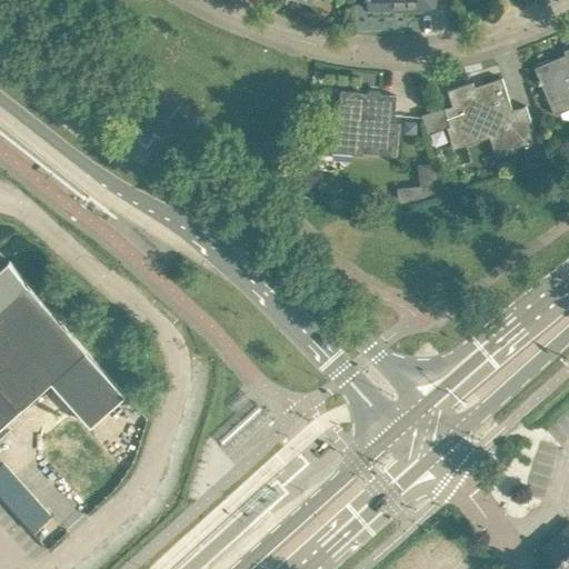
[(368,0),(369,10),(396,9),(396,6),(420,5),(420,9),(436,9),(435,0),(368,0)]
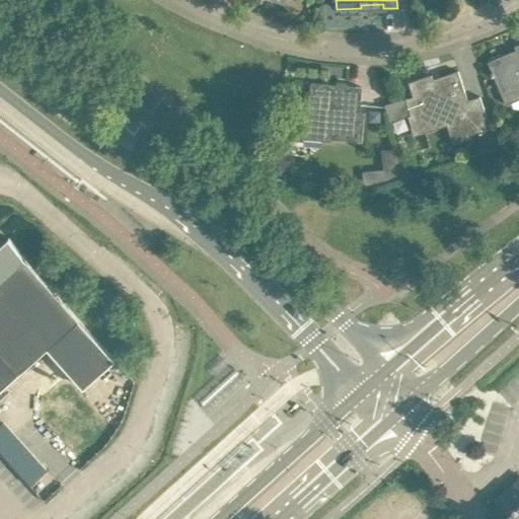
[(491,60),(488,61),(492,71),(490,72),(492,76),(495,75),(506,103),(518,98),(518,48),(517,49),(502,55),(501,53),(490,58),(491,60)]
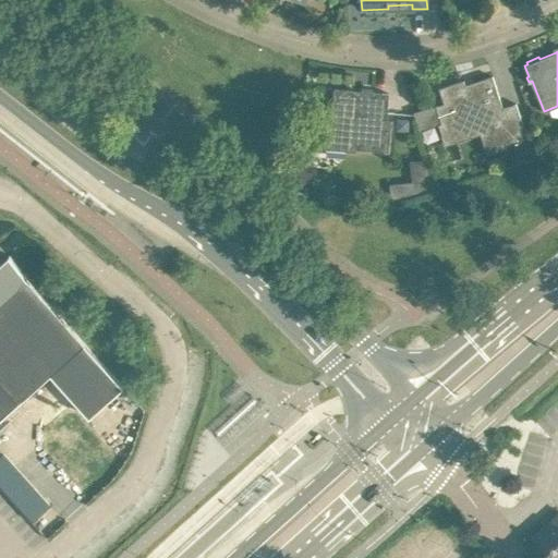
[(528,138),(522,124),(517,104),(502,108),(493,76),(465,85),(464,81),(439,88),(444,104),(436,106),(443,126),(446,138),(483,126),(486,135),(490,149),(505,145),(506,145),(528,138)]
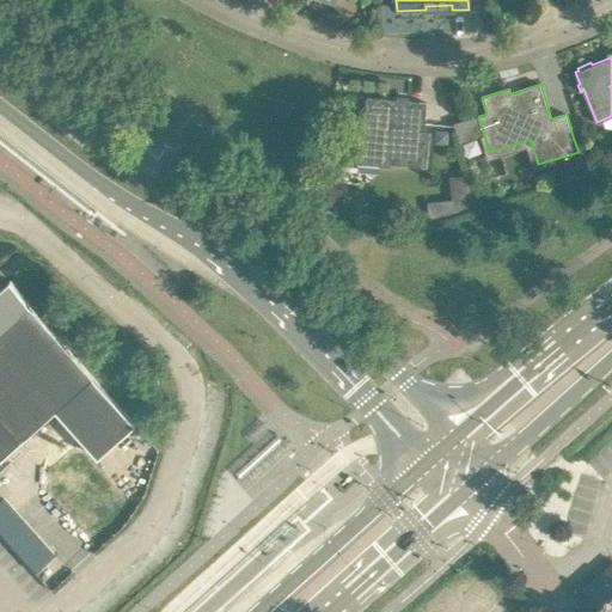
[(392,164),(427,166),(429,142),(420,142),(420,130),(424,132),(427,103),(409,101),(409,106),(397,105),(397,101),(367,97),(363,133),(359,133),(359,144),(356,144),(355,164),(392,166),(392,164)]
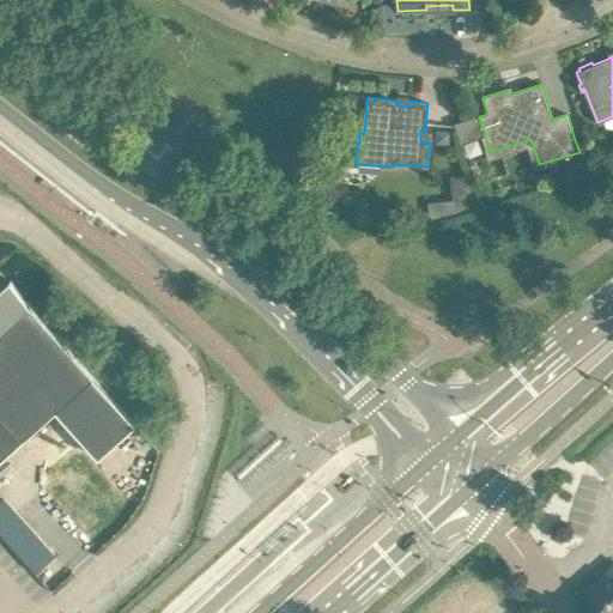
[(594,170),(592,162),(581,164),(583,174),(594,170)]
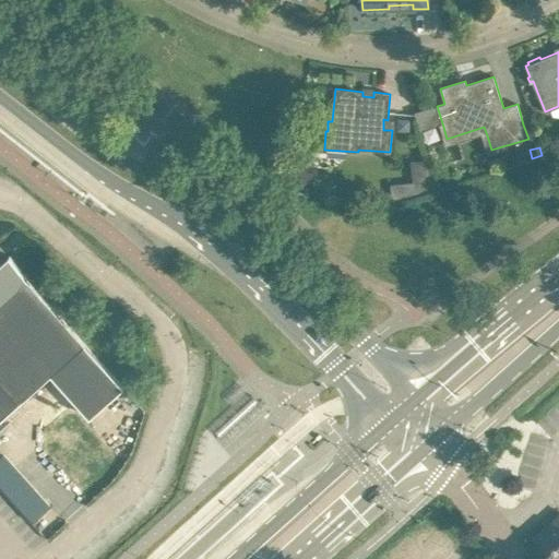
[(0,419),(86,346),(27,280),(10,256),(2,262),(0,260),(0,419)]
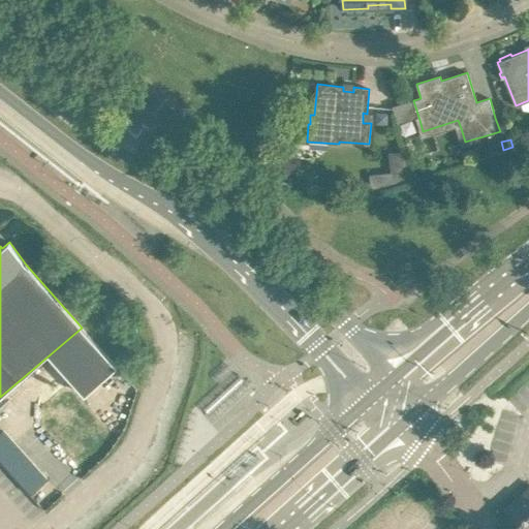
[(528,528),(528,486),(504,509),(518,524),(512,528),(528,528)]
